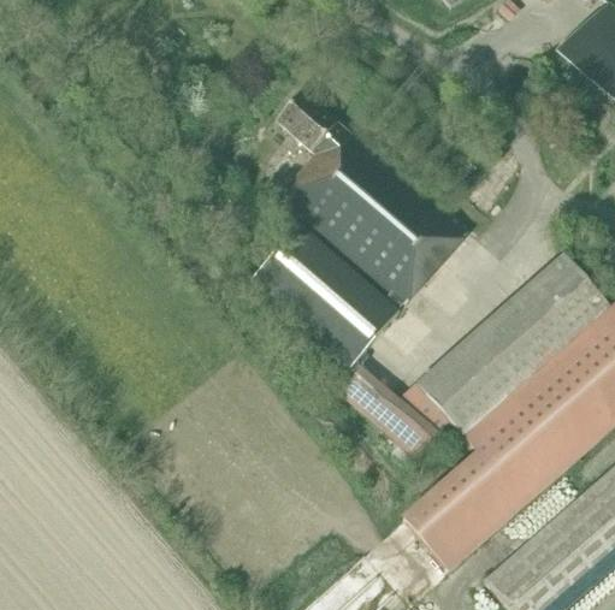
[(614,6),(608,0),(553,49),(614,101),(614,6)]
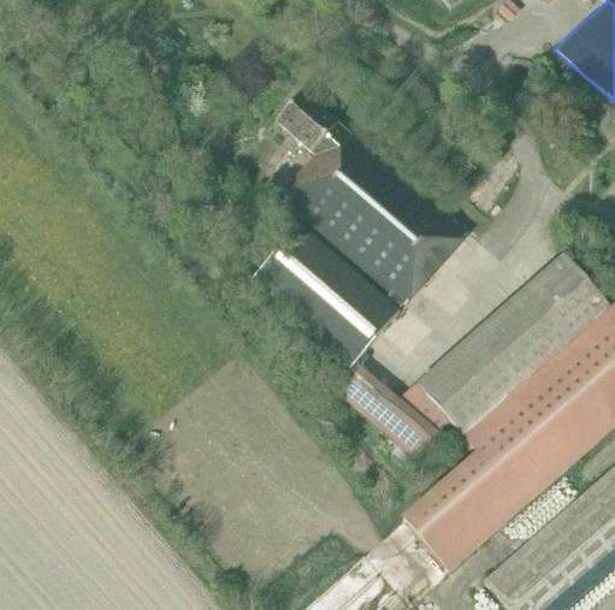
[(397,311),(396,309),(402,302),(403,303),(467,230),(365,141),(361,144),(300,89),(275,118),(314,153),(278,194),(389,291),(383,297),(297,223),(248,278),(348,366),(397,311)]
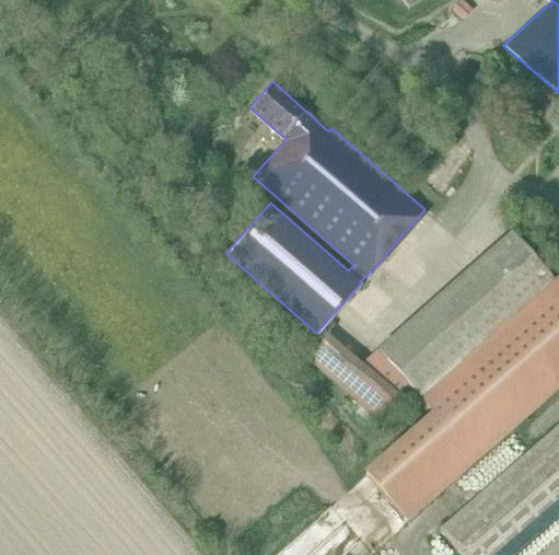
[(258,159),(268,147),(258,137),(247,149),(258,159)]
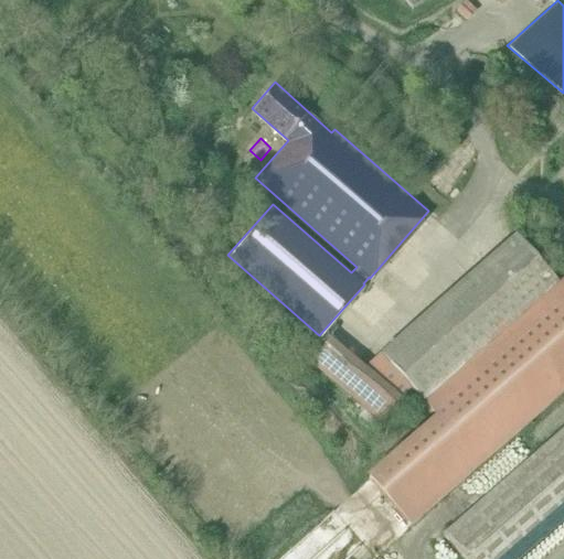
[(241,197),(222,221),(233,229),(251,206),(241,197)]
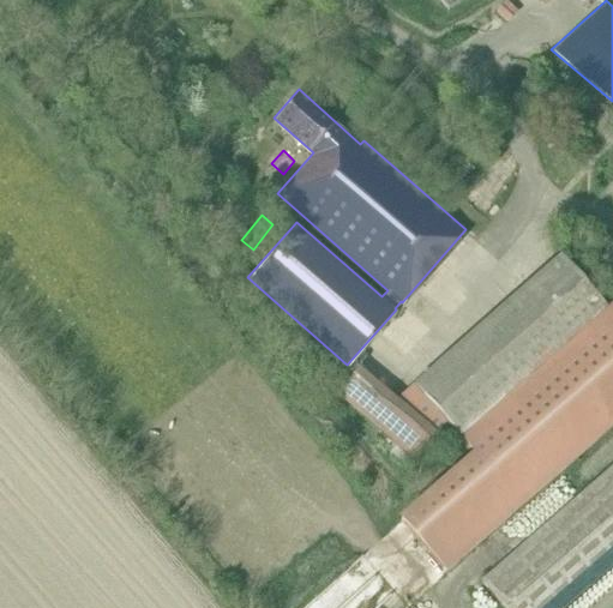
[(558,253),(412,383),(458,435),(606,306),(558,253)]
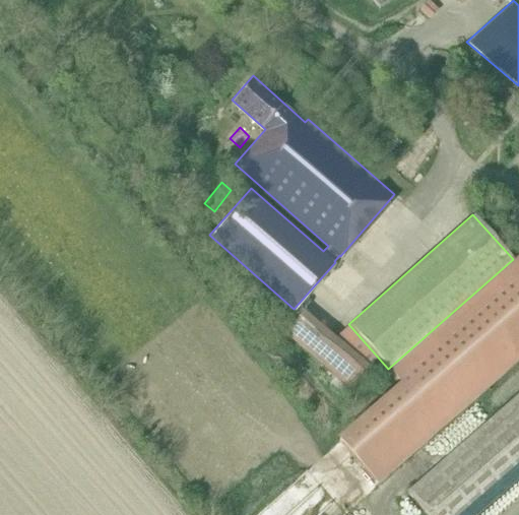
[(381,481),(518,360),(518,254),(513,259),(388,369),(399,382),(339,435),(381,481)]
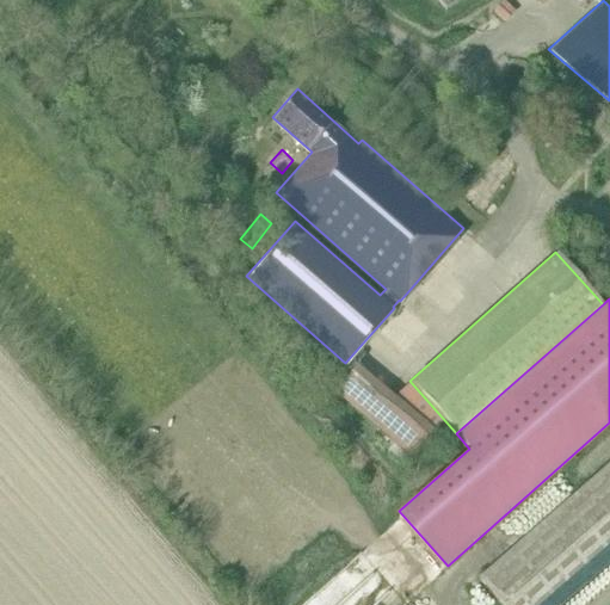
[(333,389),(410,456),(433,427),(357,362),(333,389)]
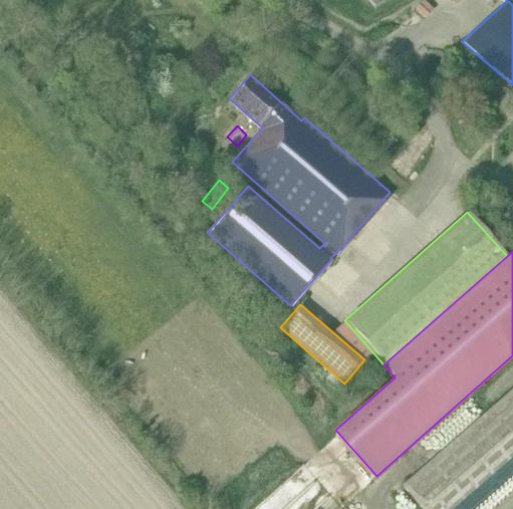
[(512,386),(401,484),(422,508),(468,508),(512,471),(512,386)]
